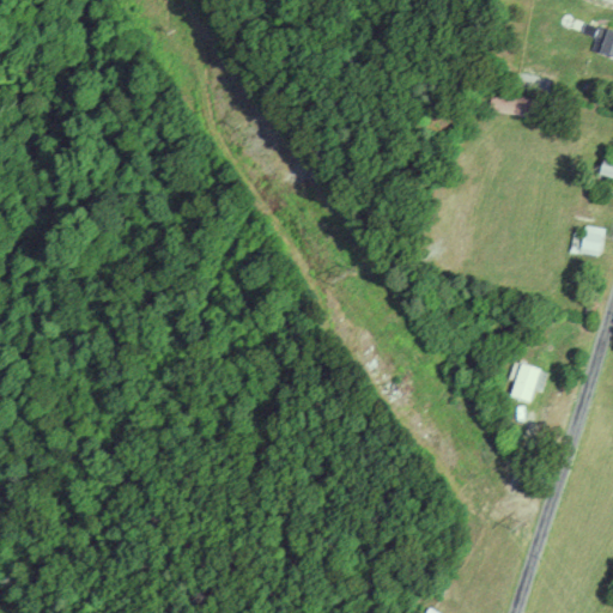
[(599,52),(612,58),(612,29),(610,29),(599,52)]
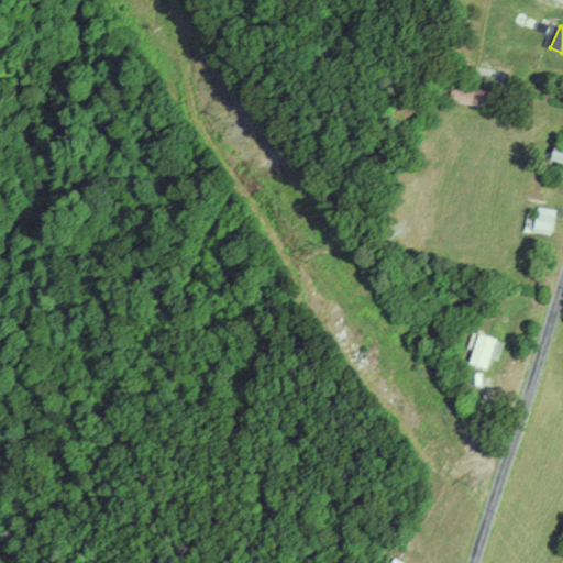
[(450,103),(493,109),(495,91),(452,85),(450,103)]
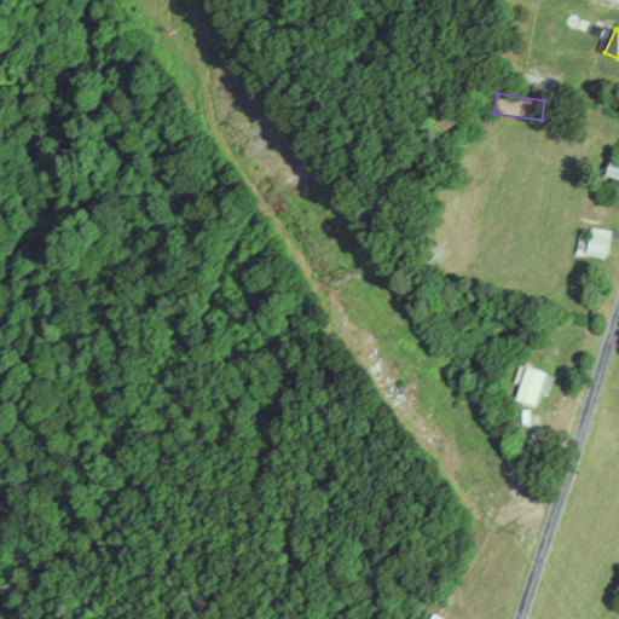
[(606,175),(618,179),(618,161),(611,158),(606,175)]
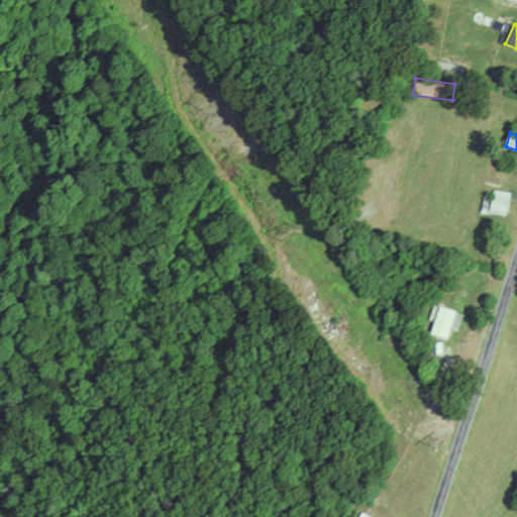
[(510,193),(494,190),(490,211),(506,215),(510,193)]
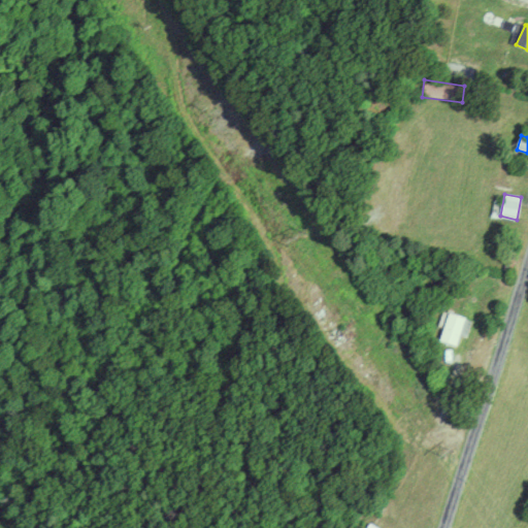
[(460,347),(468,319),(449,314),(441,341),(460,347)]
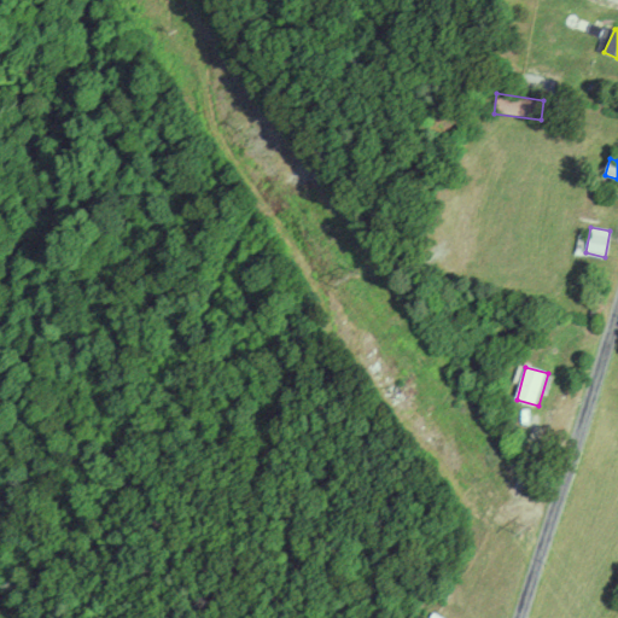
All buildings are outlined.
